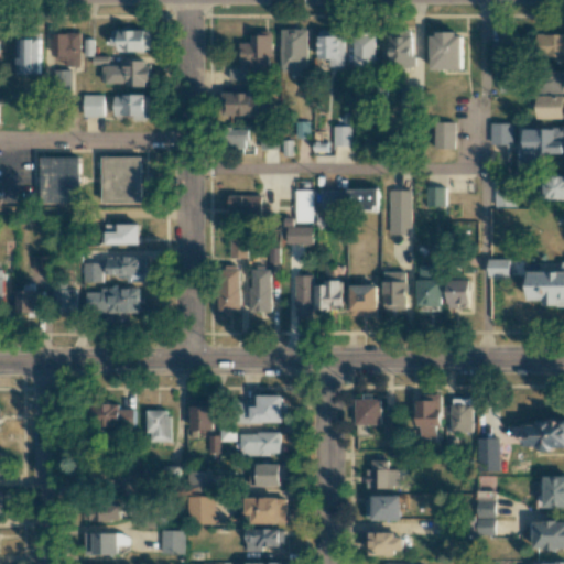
[(307,29),(281,29),(281,76),(300,76),(300,68),(307,67),(307,29)]
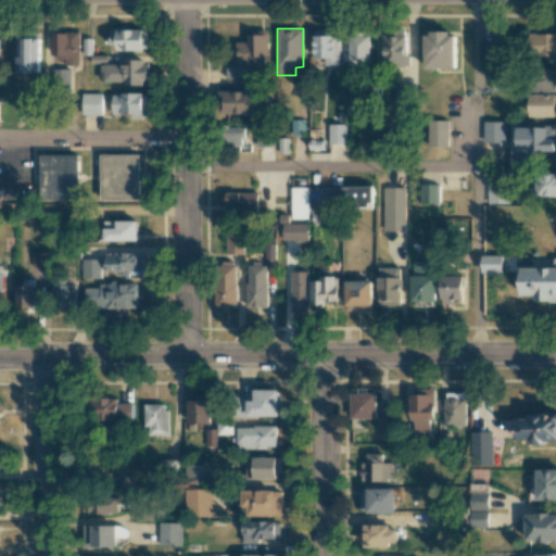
[(149,29),(110,29),(110,50),(149,49),(149,29)]
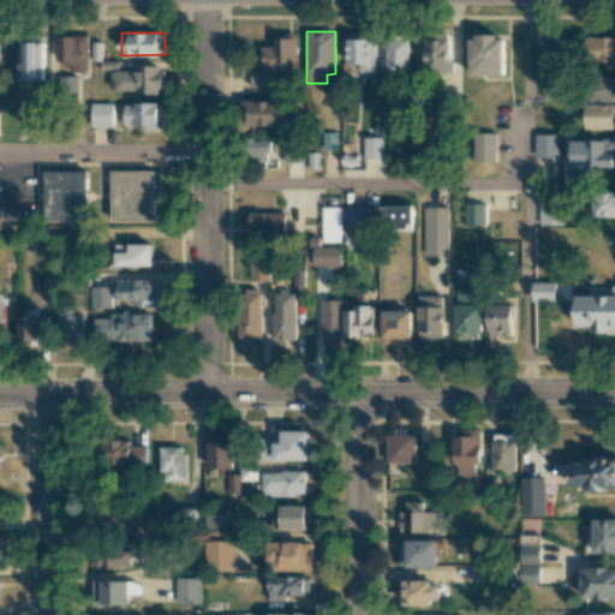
[(262,70),(272,69),(273,78),(296,77),(294,34),(275,34),(275,46),(261,46),(262,70)]
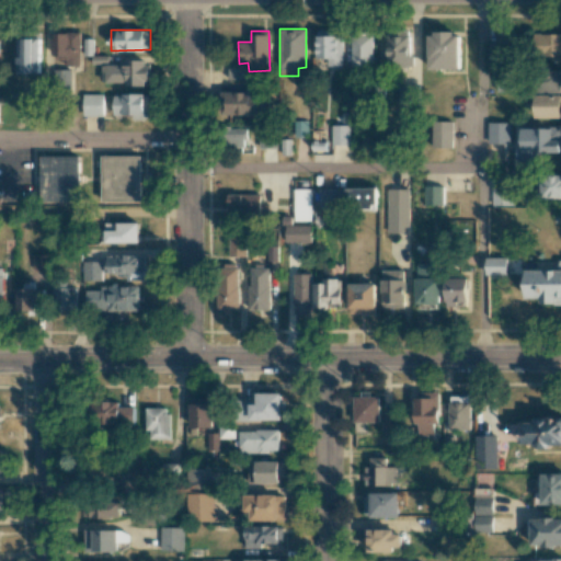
[(387,31),(387,67),(412,67),(412,55),(409,55),(410,31),(387,31)]
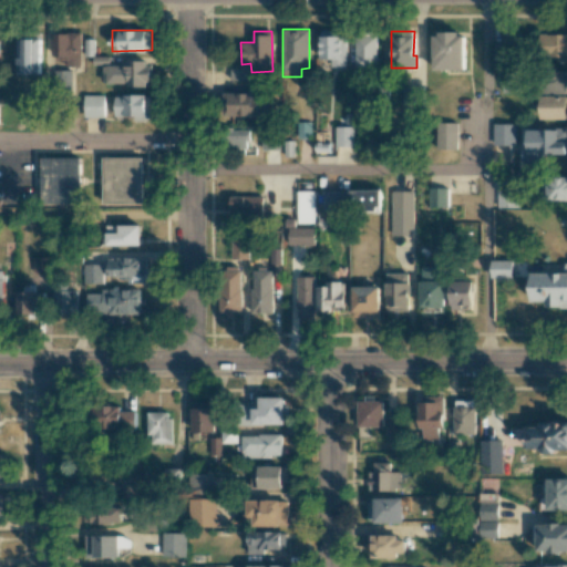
[(320,32),(320,68),(346,68),(344,32),(320,32)]
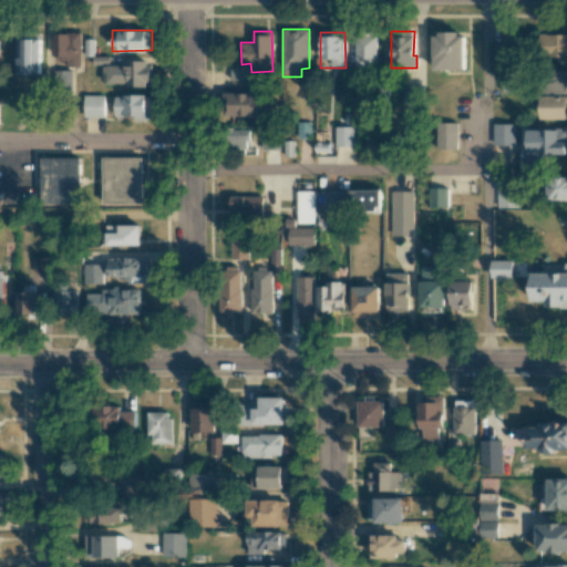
[(54,33),(54,65),(81,66),(81,33),(54,33)]
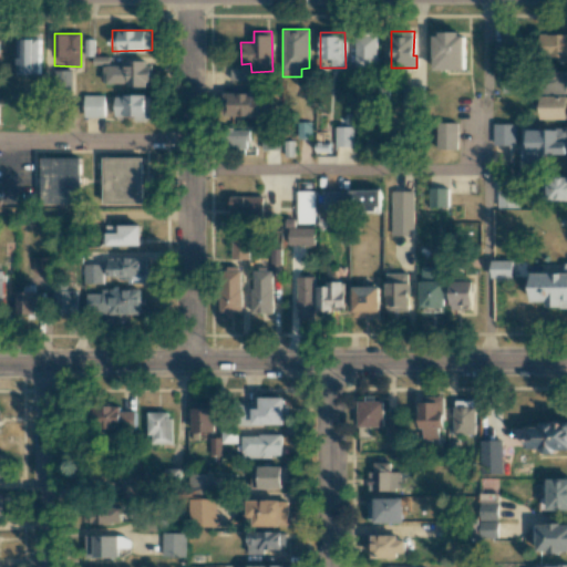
[(464,33),(433,33),(434,70),(465,70),(464,33)]
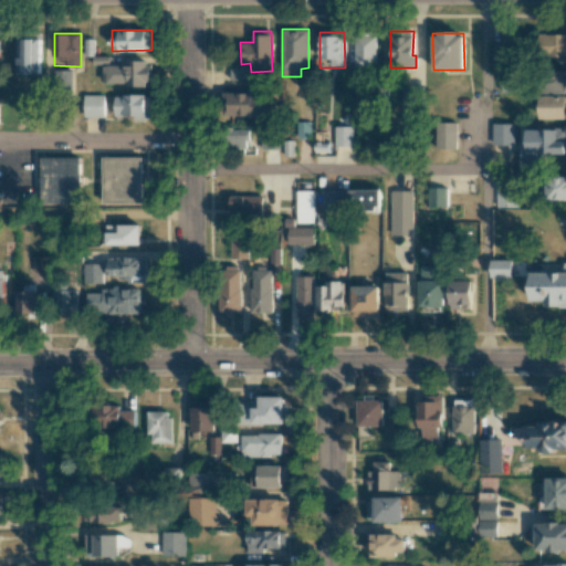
[(565,33),(538,33),(537,56),(556,58),(556,61),(565,61),(565,33)]
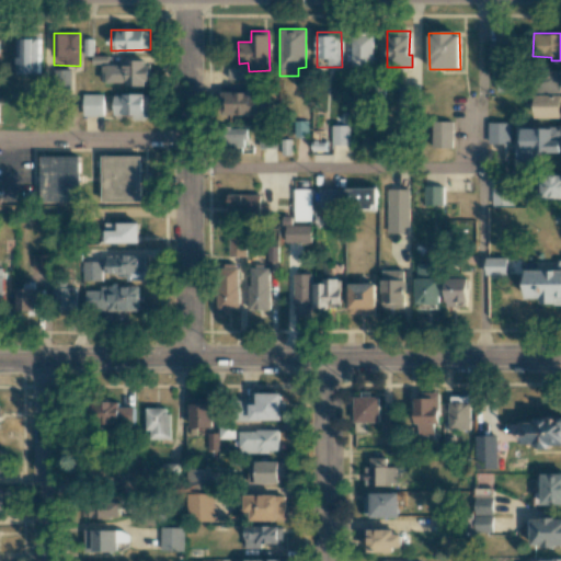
[(373,70),(373,35),(352,34),(352,70),(373,70)]
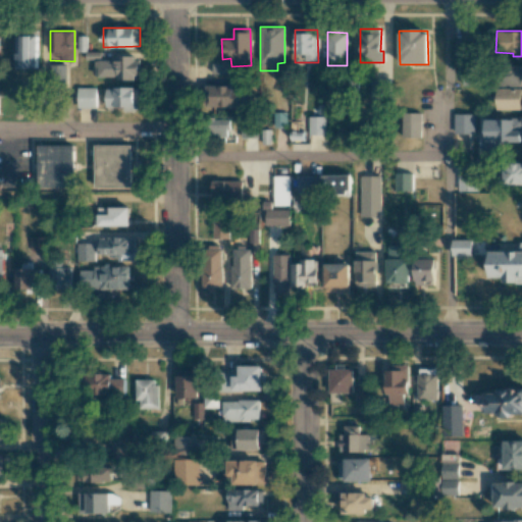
[(16,68),(37,68),(38,35),(17,34),(16,68)]
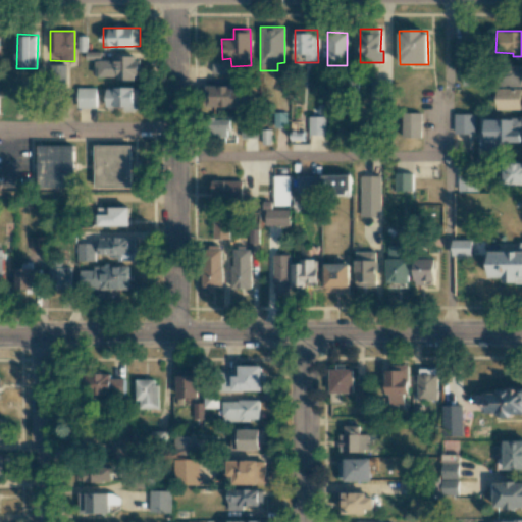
[(454,40),(454,64),(469,64),(469,40),(454,40)]
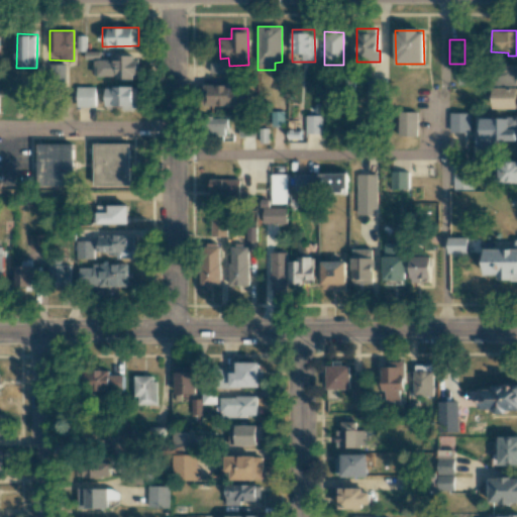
[(136,56),(117,55),(116,60),(94,60),(93,77),(136,77),(136,56)]
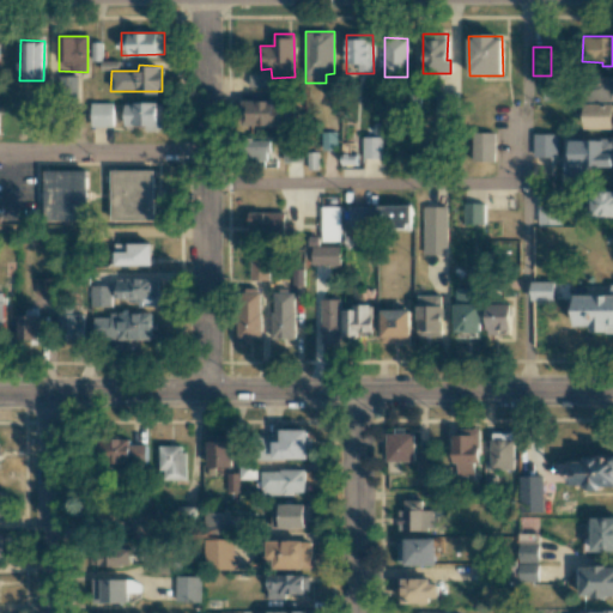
[(271,86),(271,74),(249,74),(249,86),(271,86)]
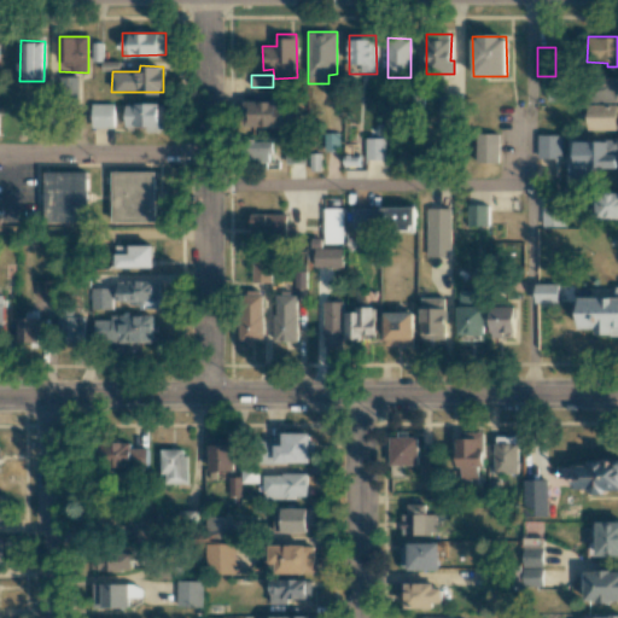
[(617,101),(617,77),(594,77),(595,101),(617,101)]
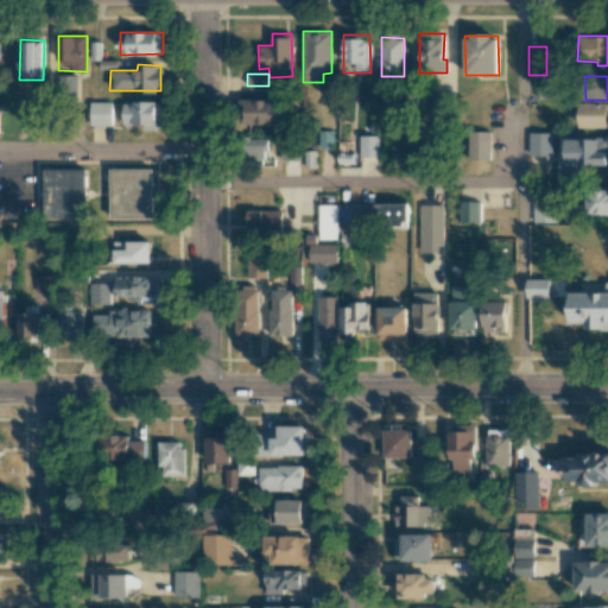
[(431,114),(450,114),(451,93),(432,93),(431,114)]
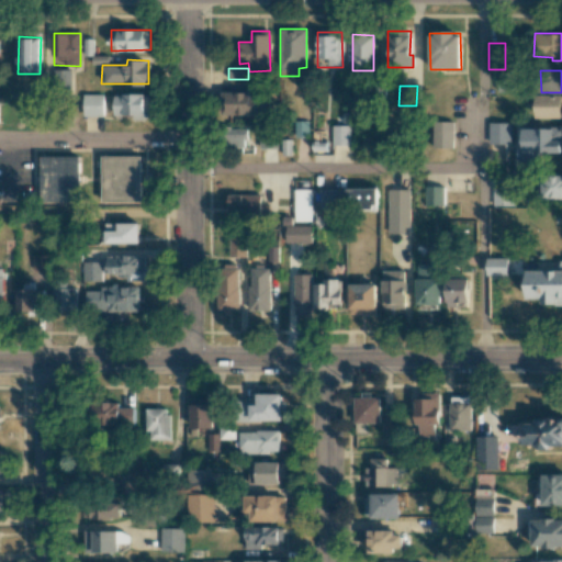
[(222,115),(261,114),(261,91),(222,92),(222,115)]
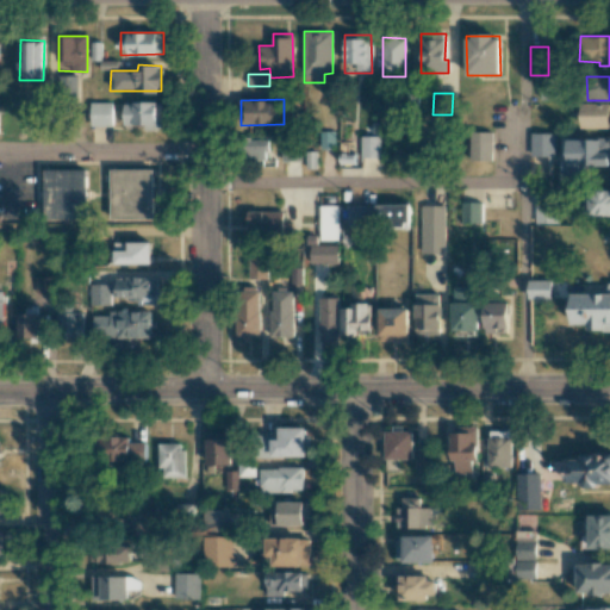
[(112,103),(91,101),(89,126),(112,126),(112,103)]
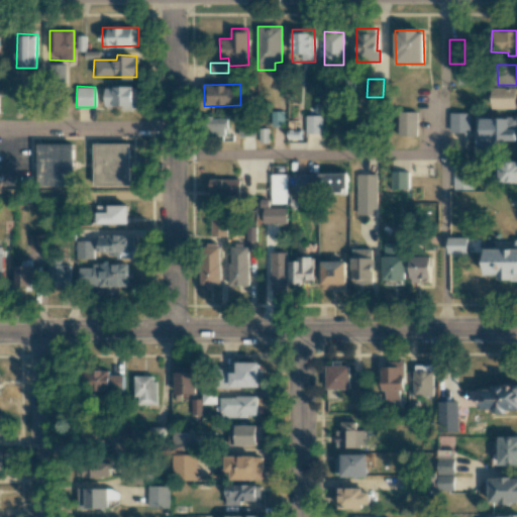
[(104,105),(137,106),(138,87),(105,86),(104,105)]
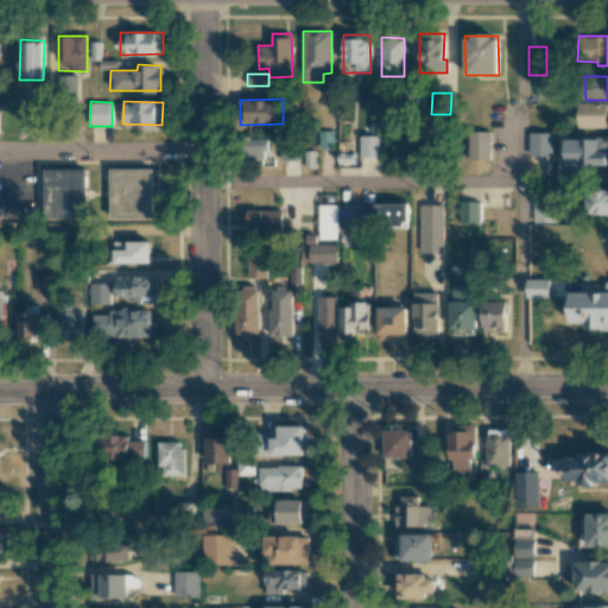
[(607,102),(581,102),(580,127),(607,127),(607,102)]
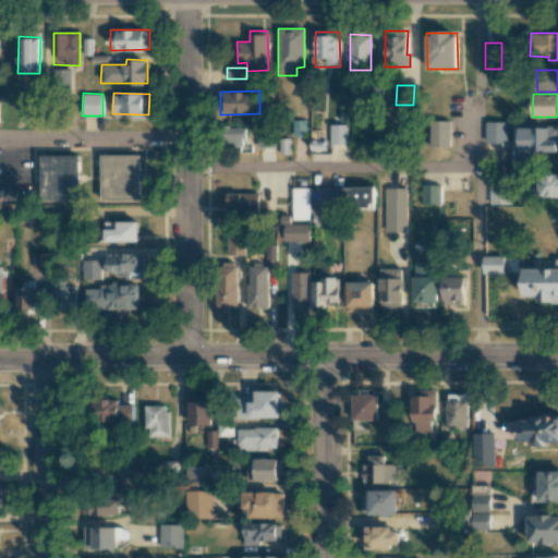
[(292,136),(306,136),(305,120),(291,120),(292,136)]
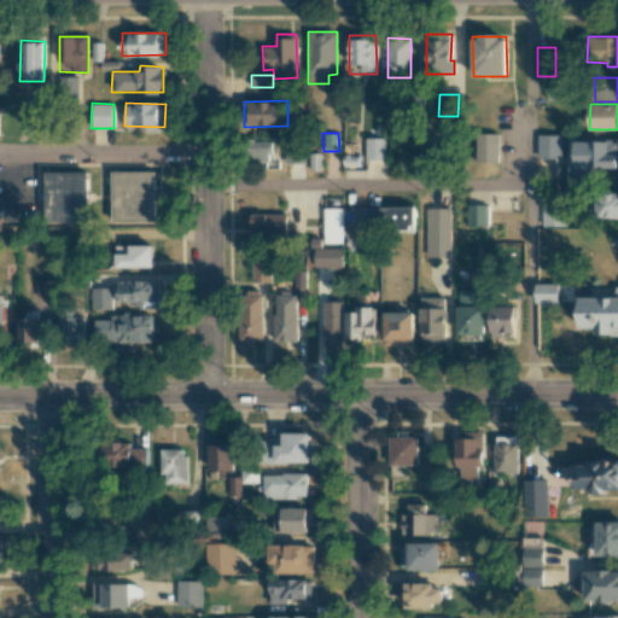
[(499,163),(499,134),(476,133),(476,162),(499,163)]
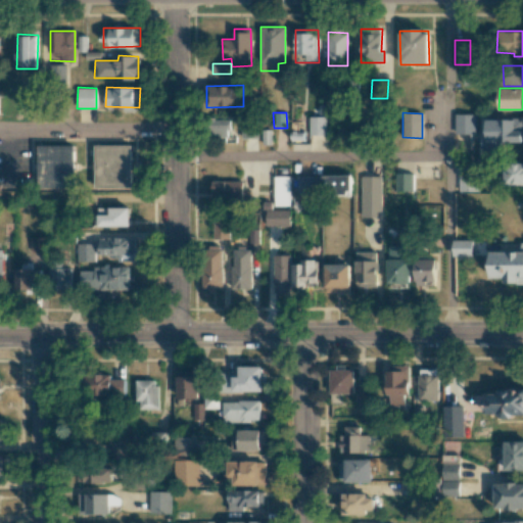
[(455,133),(475,134),(475,114),(456,113),(455,133)]
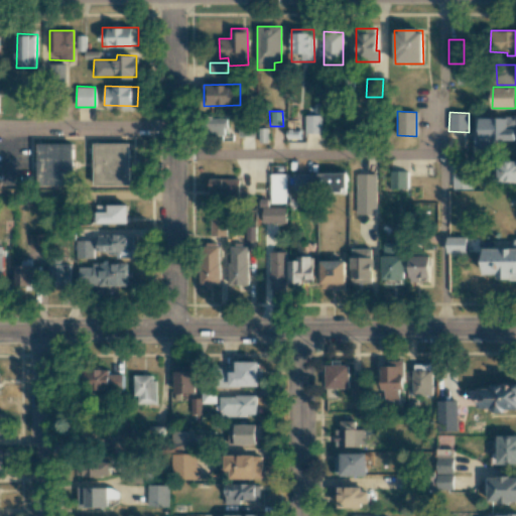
[(305,133),(321,133),(321,115),(305,115),(305,133)]
